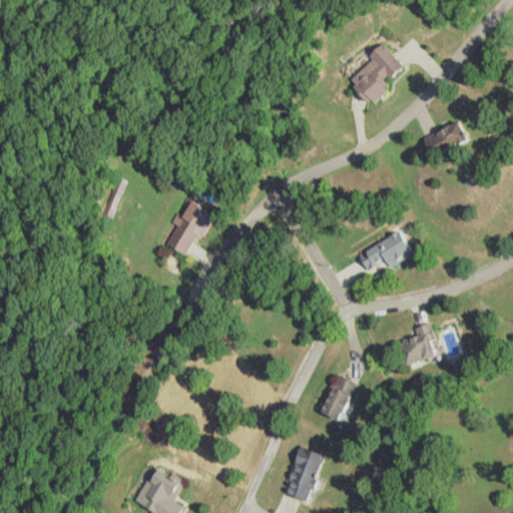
[(370,60),(345,84),(367,107),(389,86),(384,82),(402,65),(380,43),(367,56),(370,60)]
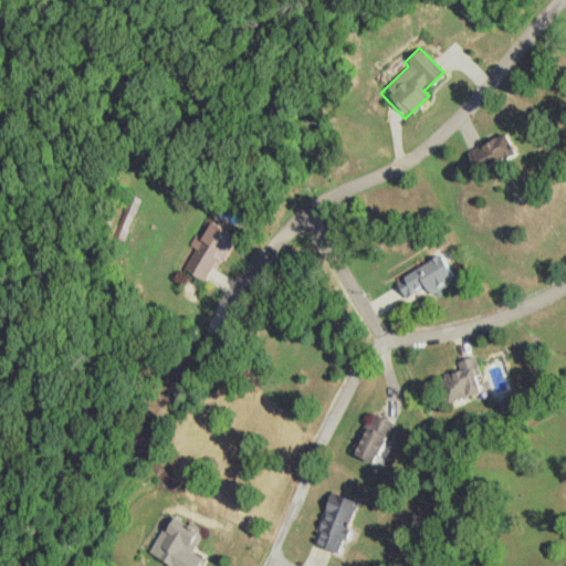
[(507,157),(500,138),(465,153),(473,171),(507,157)]
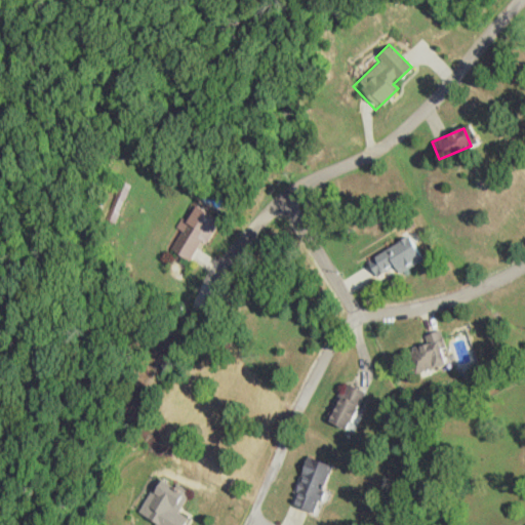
[(167,250),(190,265),(217,221),(195,207),(167,250)]
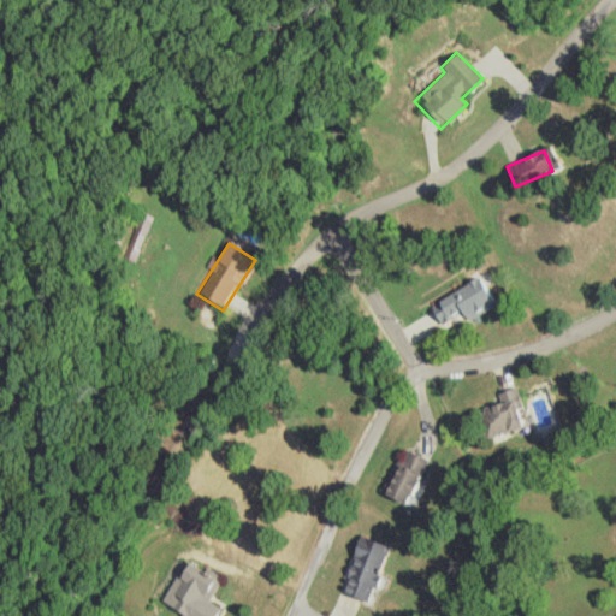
[(443,331),(493,304),(480,278),(430,304),(443,331)]
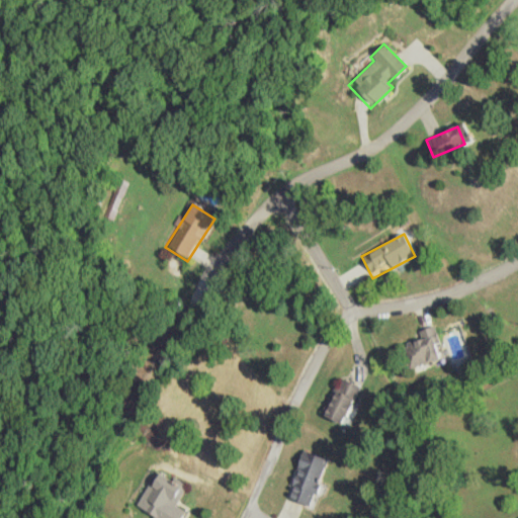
[(411,369),(444,359),(436,334),(403,344),(411,369)]
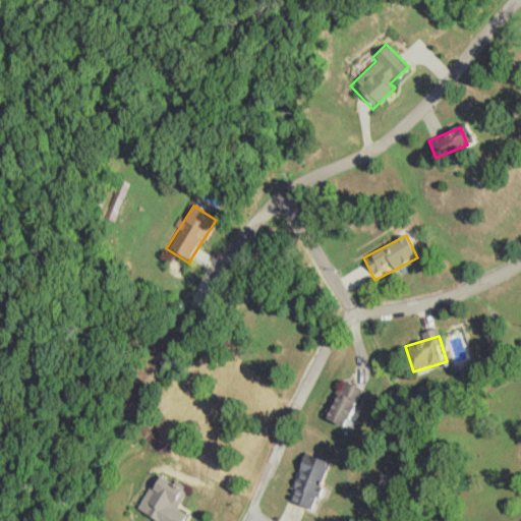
[(362,390),(341,381),(325,418),(346,427),(362,390)]
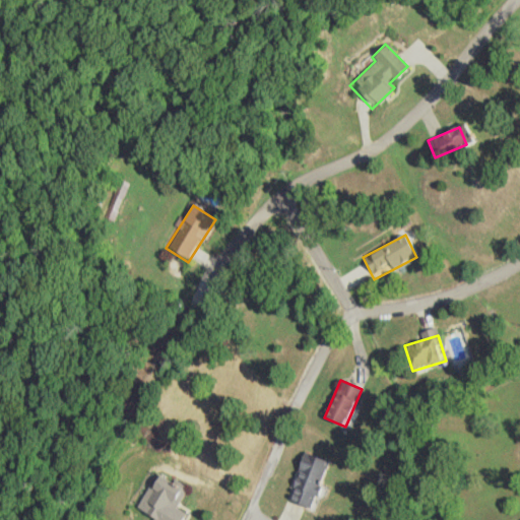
[(313,508),(328,460),(303,452),(287,499),(313,508)]
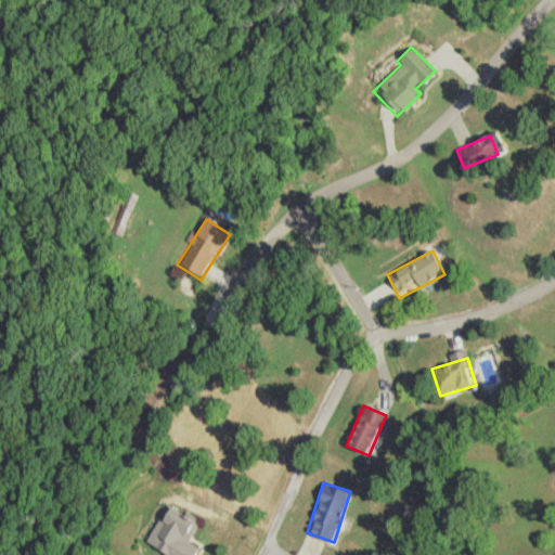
[(146,546),(163,554),(193,554),(197,547),(189,544),(199,521),(165,505),(146,546)]
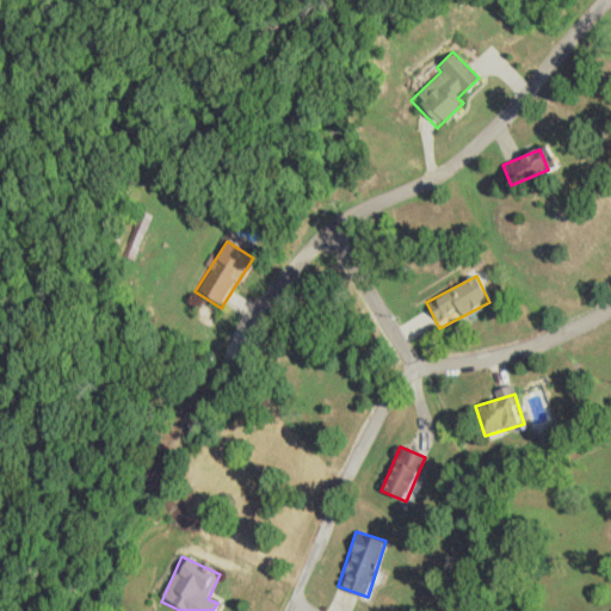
All buildings are outlined.
